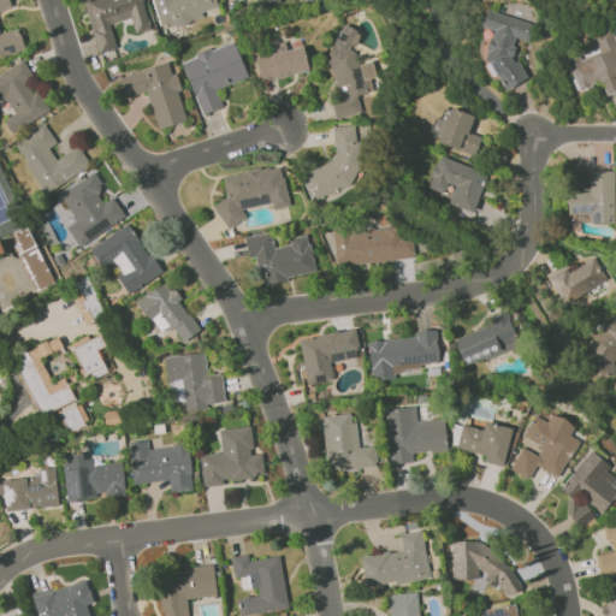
[(83,0),(98,53),(116,48),(110,24),(131,18),(135,34),(149,30),(141,0),(83,0)]
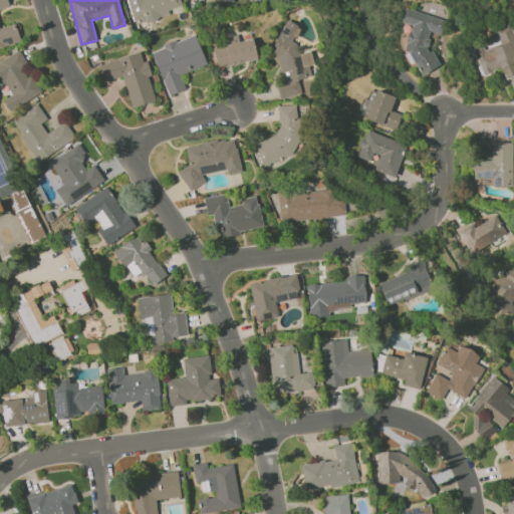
[(126,0),(134,23),(182,10),(179,0),(126,0)]
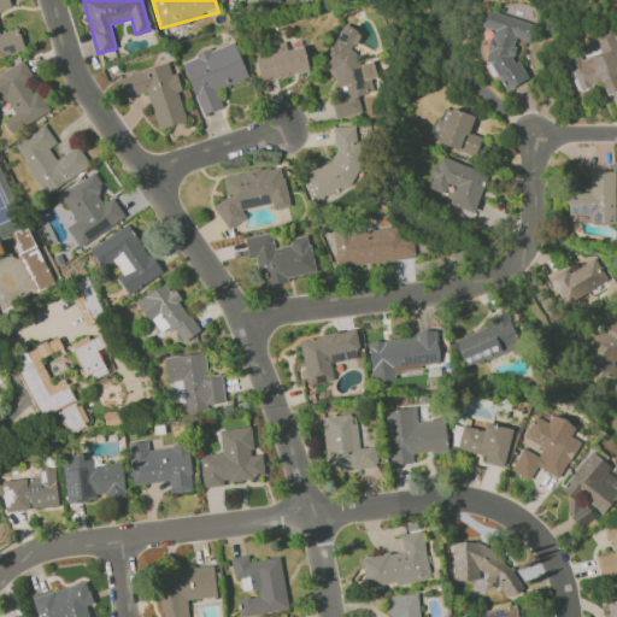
[(518,86),(526,63),(511,59),(517,39),(529,42),(534,23),(486,10),(481,27),(493,30),(485,62),(495,65),(492,78),(518,86)]
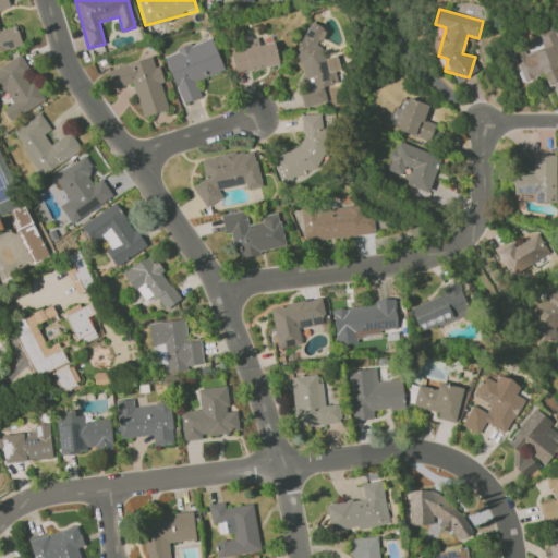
[(296,51),(303,77),(306,80),(300,94),(303,108),(327,101),(324,86),(338,83),(335,71),(340,70),(337,56),(325,59),(322,47),(319,46),(326,28),(310,22),(296,51)]
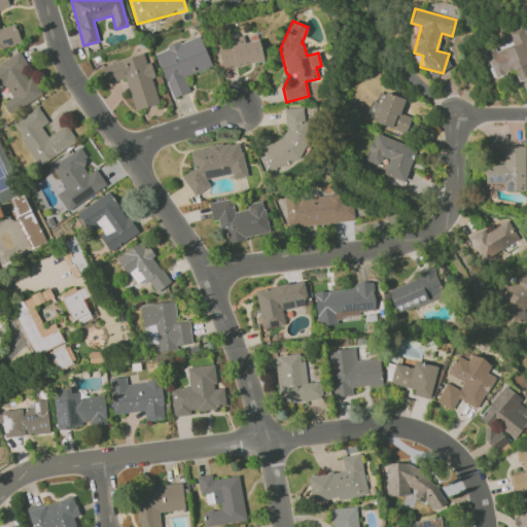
[(0,27),(0,39),(1,46),(20,43),(16,25),(0,27)]
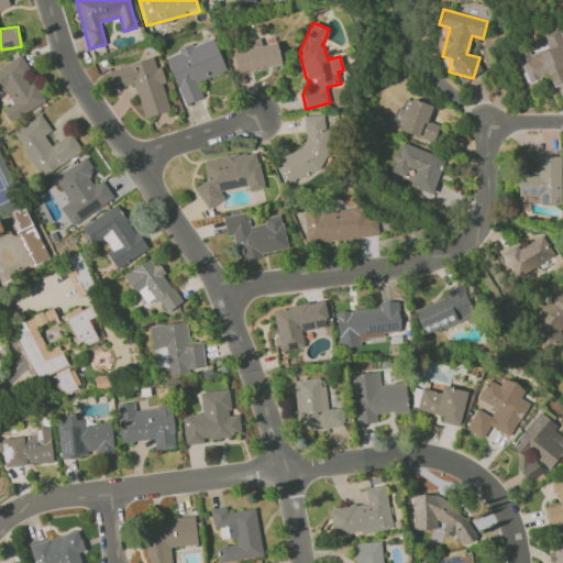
[(562,67),(562,37),(559,26),(542,33),(548,48),(530,56),(528,51),(518,55),(529,83),(549,75),(553,87),(562,83),(562,69),(562,68),(562,67)]
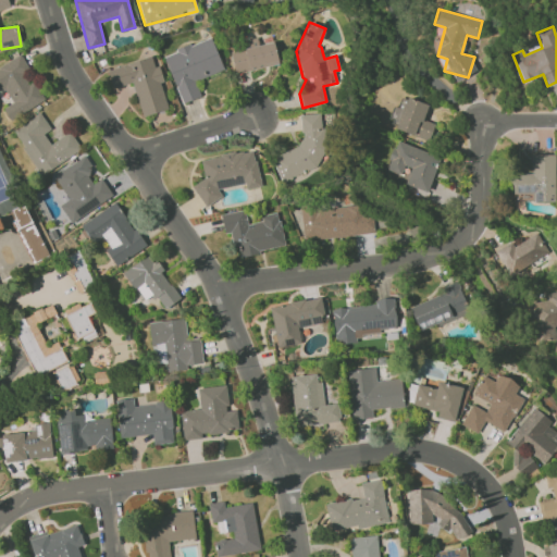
[(201,97),(196,81),(223,70),(212,38),(164,54),(181,103),(201,97)]
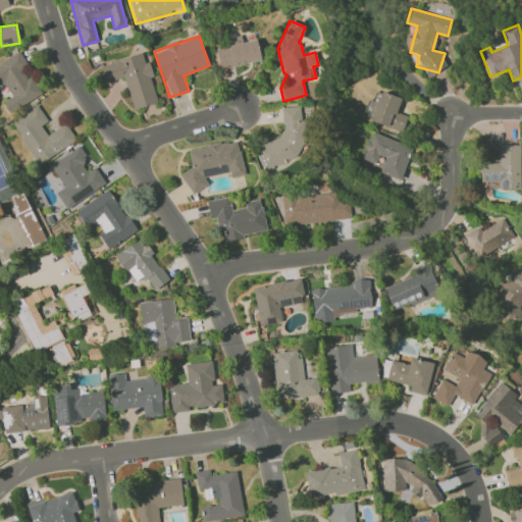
[(261,60),(257,39),(242,42),(241,36),(226,39),(227,46),(216,48),(221,68),(261,60)]
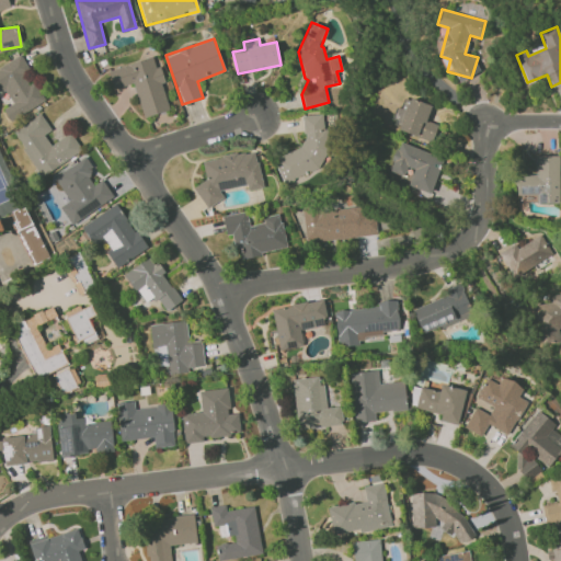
[(0,66),(0,80),(12,103),(3,109),(10,121),(45,101),(20,55),(0,66)]
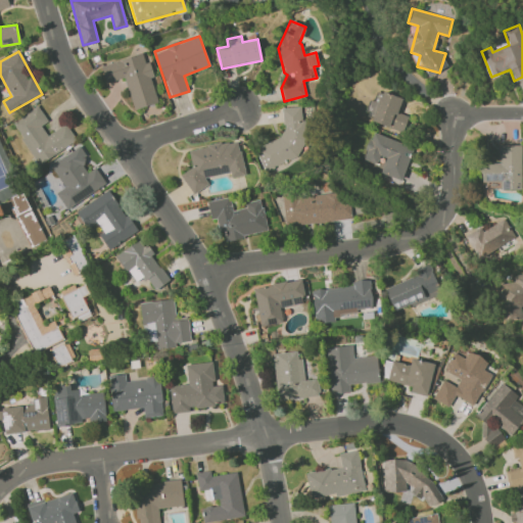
[(157,102),(150,78),(153,77),(149,60),(145,61),(142,53),(100,65),(104,83),(125,78),(133,109),(157,102)]
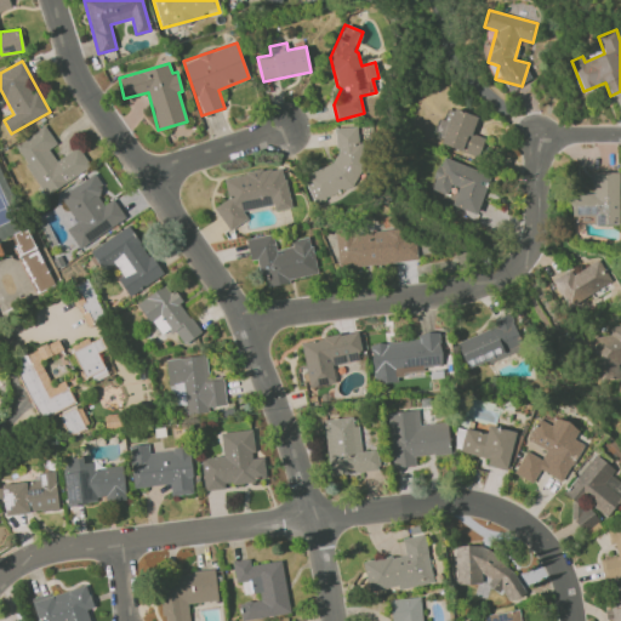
[(479,157),(485,137),(472,134),(477,117),(449,107),(444,119),(439,118),(434,132),(443,135),(440,144),(479,157)]
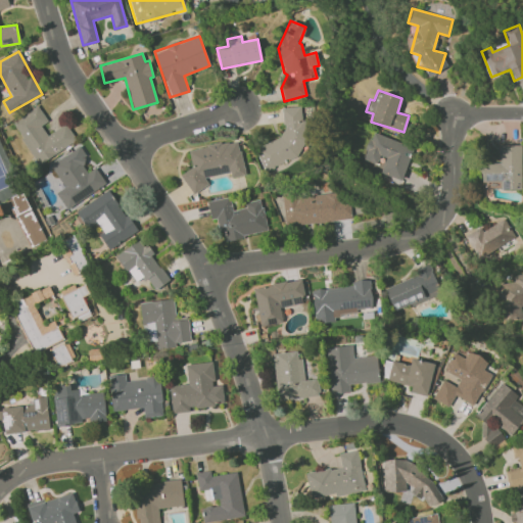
[(11,123),(38,164),(77,141),(65,124),(47,135),(41,126),(47,122),(38,106),(11,123)]
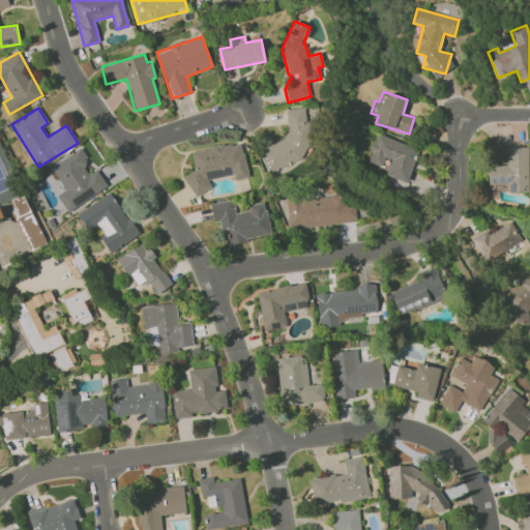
[(285,109),(287,126),(290,136),(259,148),(259,151),(267,173),(307,156),(308,125),(305,118),(304,108),(285,109)]
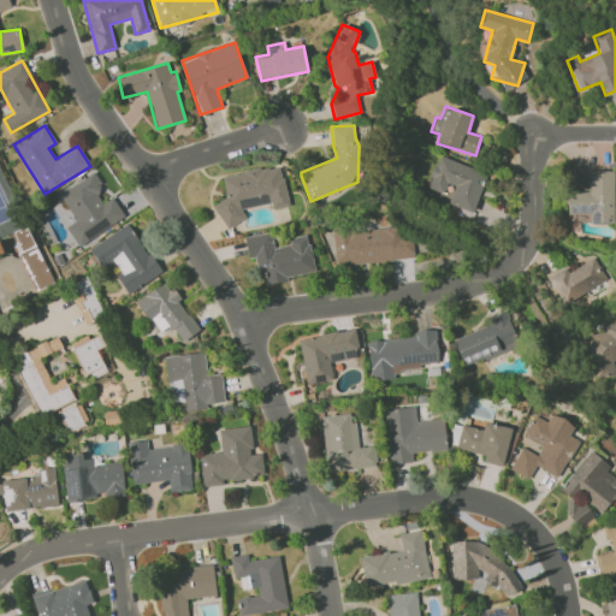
[(486,173),(438,157),(427,188),(443,194),(446,183),(454,187),(448,203),(473,212),(486,173)]
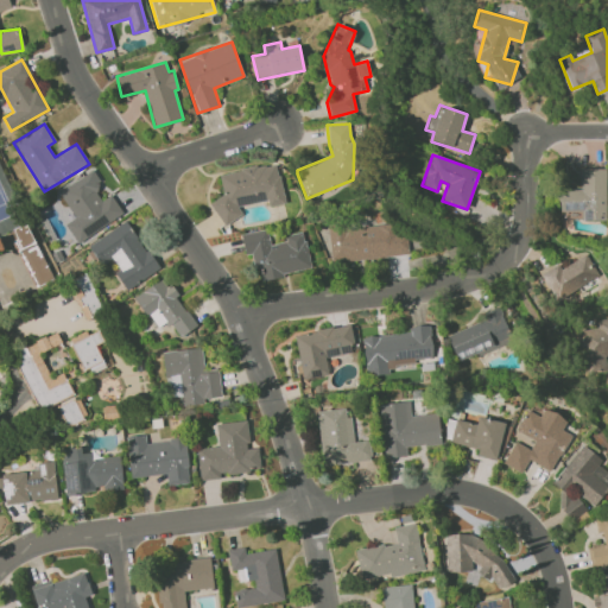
[(285,203),(277,163),(241,170),(239,171),(219,175),(223,195),(209,203),(223,226),(241,215),(239,206),(266,201),(270,207),(285,203)]
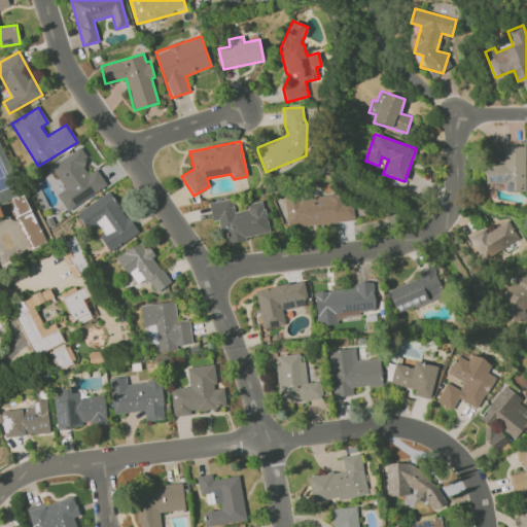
[(525,146),(502,146),(502,164),(484,164),(484,183),(505,183),(505,191),(525,191),(525,146)]
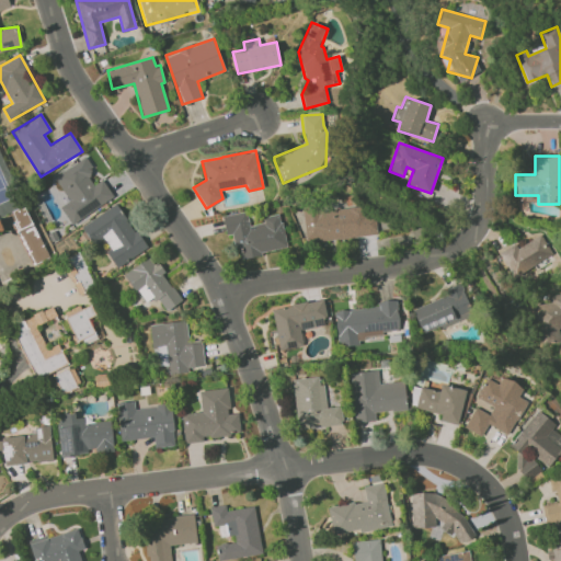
[(70,224),(114,198),(102,179),(96,181),(83,159),(54,176),(68,202),(60,206),(70,224)]
